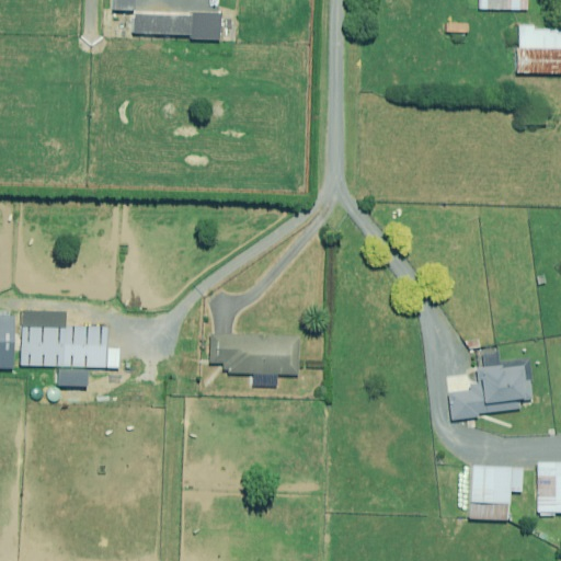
[(134,0),(114,0),(114,10),(134,11),(134,0)]
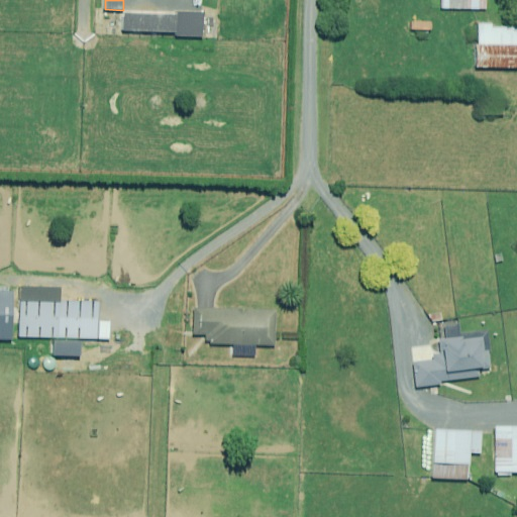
[(443,0),(443,8),(489,10),(489,0),(443,0)]
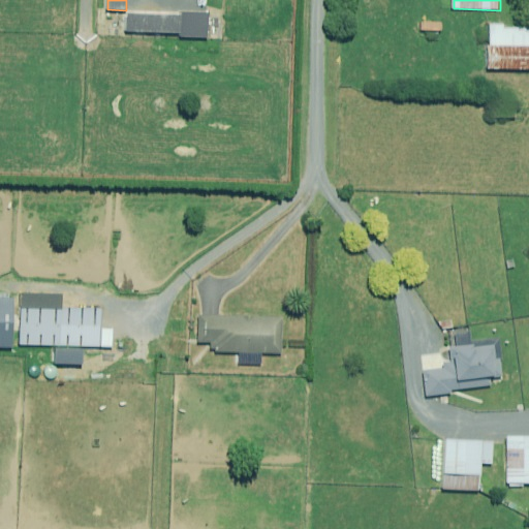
[(209,13),(183,12),(183,17),(129,14),(128,32),(182,34),(182,36),(208,37),(209,13)]
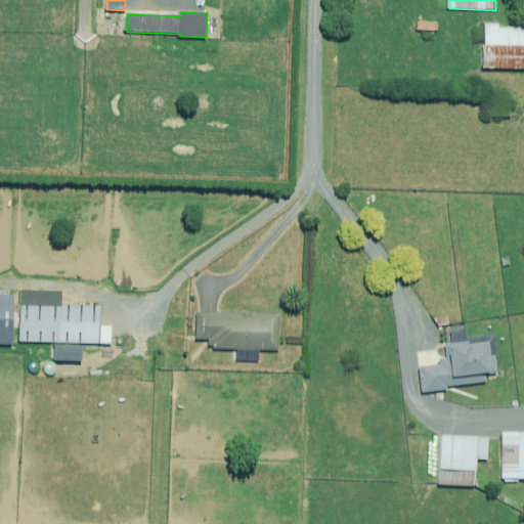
[(419,22),(419,30),(440,30),(440,22),(419,22)]
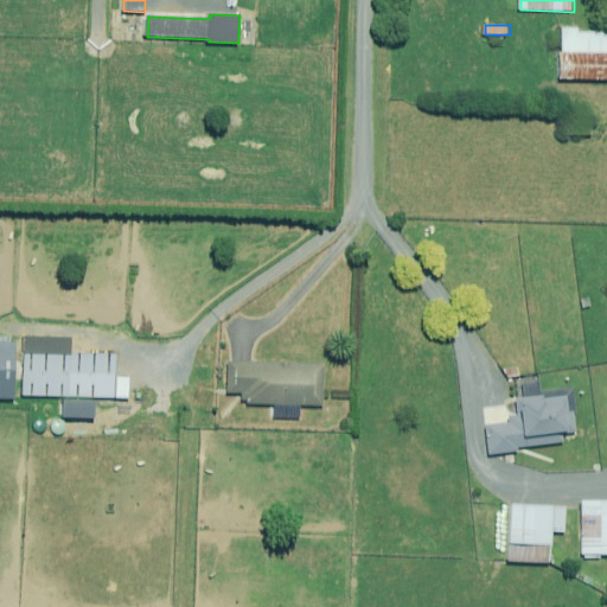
[(606,31),(563,31),(563,51),(561,51),(561,78),(606,80),(606,31)]
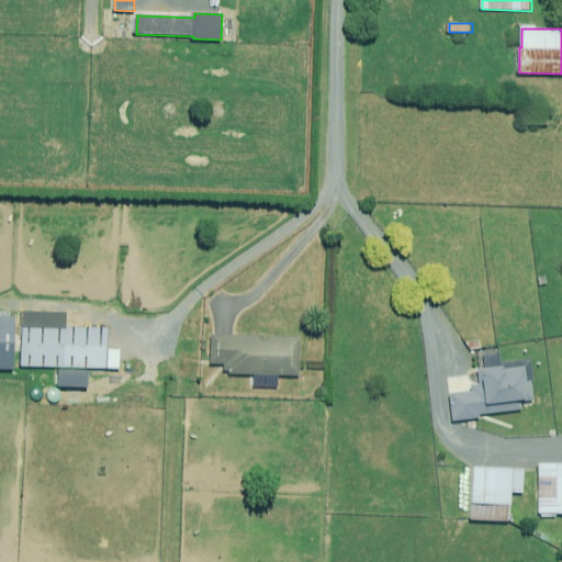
[(108,367),(109,328),(24,326),(23,364),(108,367)]
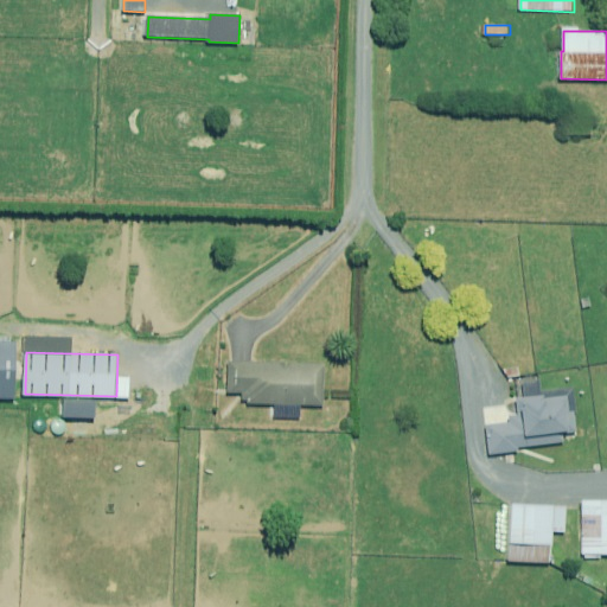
[(324,406),(325,365),(230,362),(229,393),(244,393),(243,403),(324,406)]
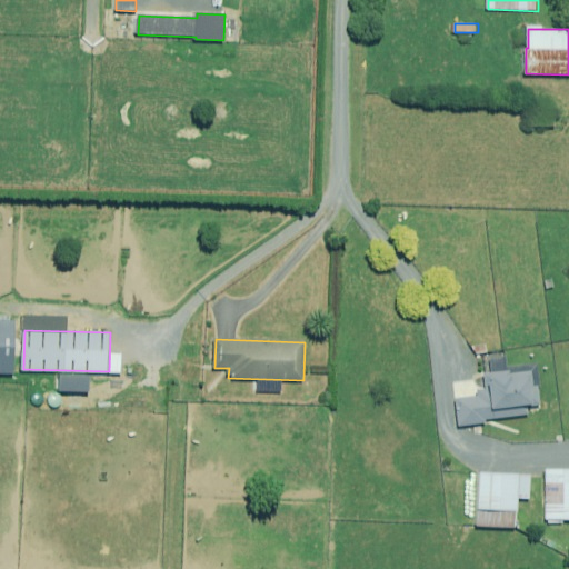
[(531,415),(531,411),(530,406),(542,405),(541,387),(533,387),(532,371),(487,375),(489,396),(458,398),(460,426),(487,423),(487,418),(531,415)]
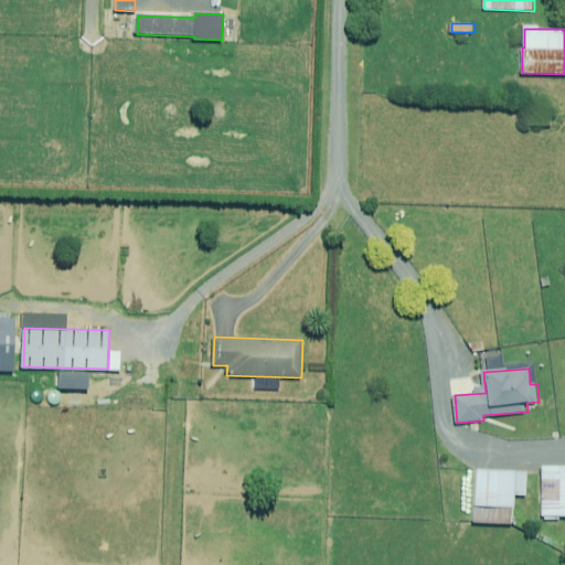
[(564,466),(544,466),(543,515),(564,515),(564,466)]
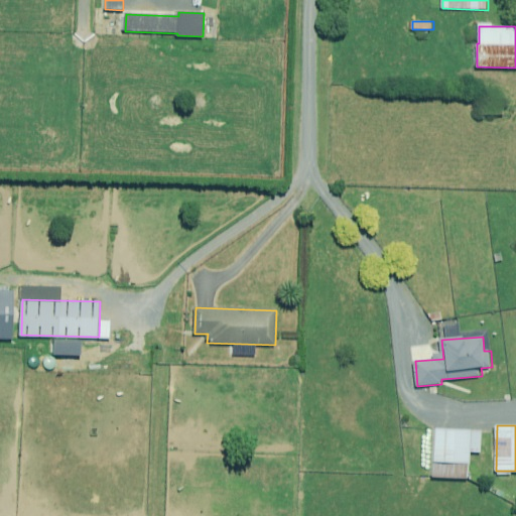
[(483,431),(435,428),(432,478),(469,480),(471,452),(482,453),(483,431)]
